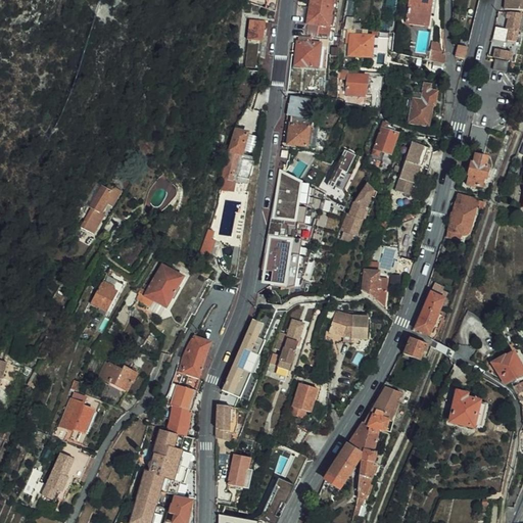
[(313,0),(306,34),(312,35),(331,37),(332,25),(330,25),(334,0),(313,0)]
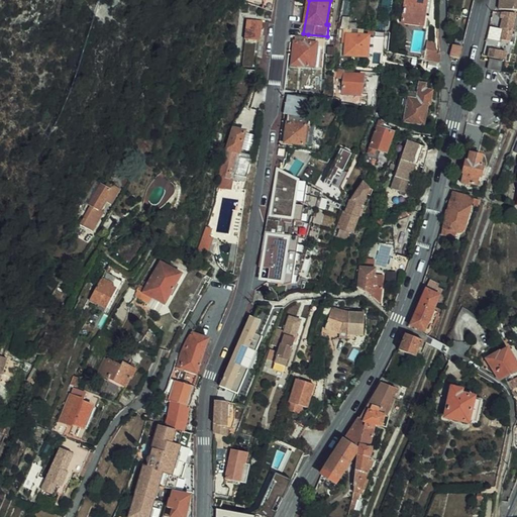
[(405,0),(402,21),(423,25),(427,0),(405,0)]
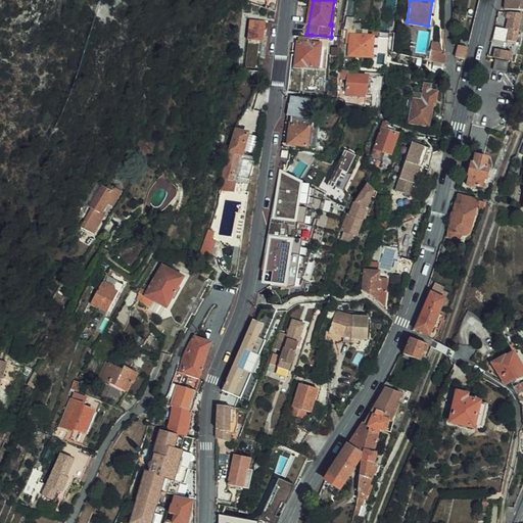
[(507,39),(516,41),(521,12),(505,9),(504,15),(507,16),(505,28),(509,29),(507,39)]
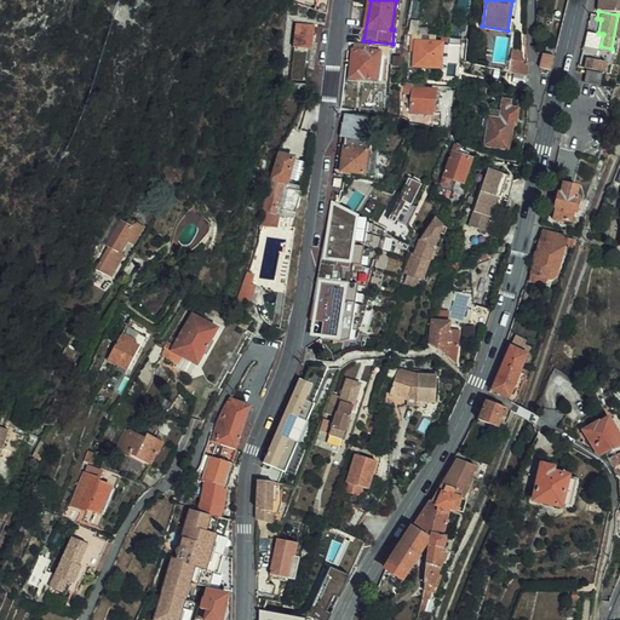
[(308,68),(314,68),(316,40),(311,40),(314,23),(297,21),(294,45),(310,46),(308,68)]
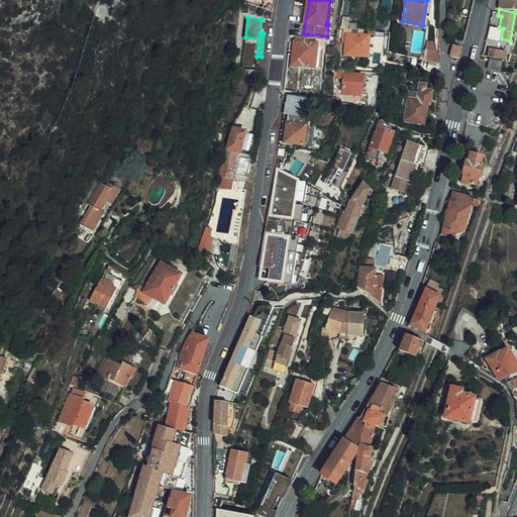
[(351,31),(351,26),(345,25),(344,38),(348,39),(348,52),(368,54),(370,33),(351,31)]
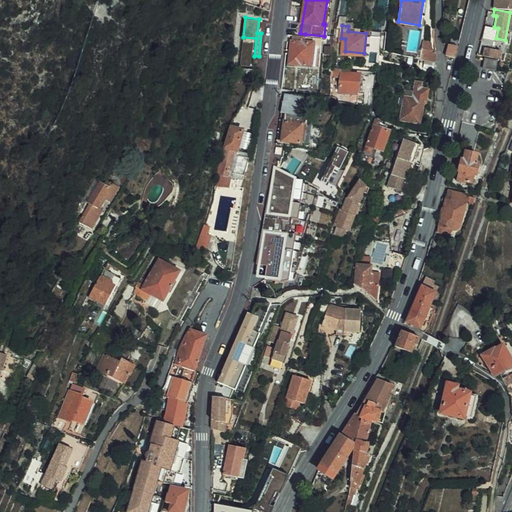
[(304,39),(305,34),(300,33),(292,33),(289,61),(310,62),(312,40),(304,39)]
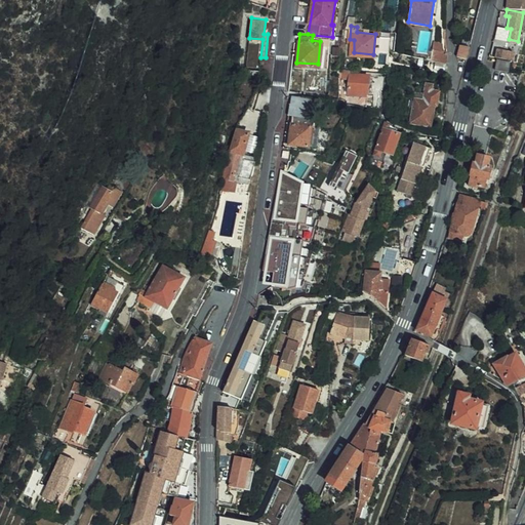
[(434,40),(432,58),(433,58),(445,61),(446,49),(442,49),(442,42),(439,42),(439,40),(434,40)]
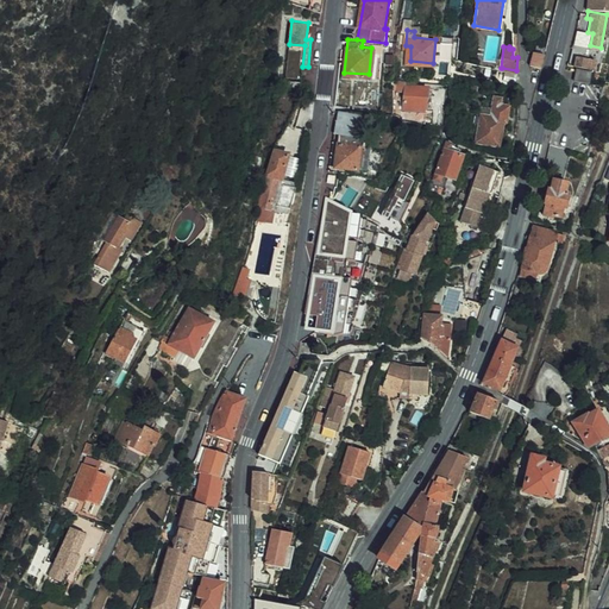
[(541,68),(545,54),(533,51),(529,66),(541,68)]
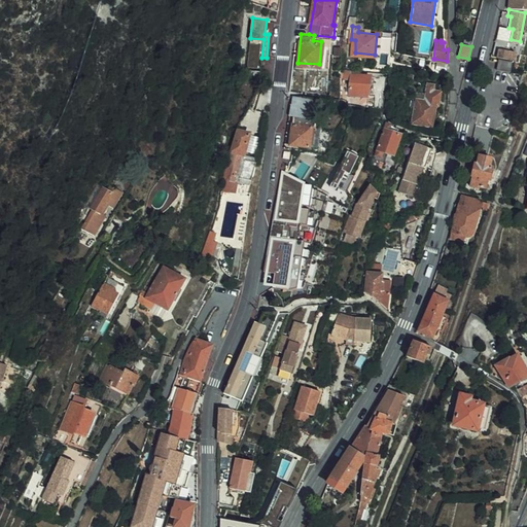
[(504,56),(504,57),(515,59),(517,50),(499,47),(497,55),(501,56),(501,55),(504,56)]
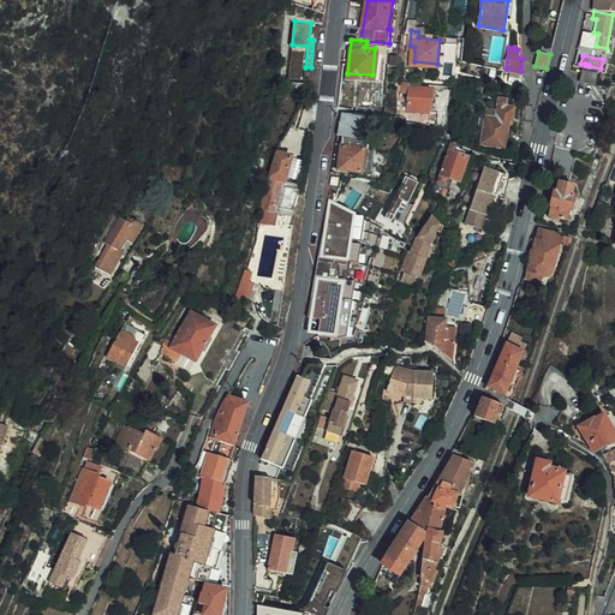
[(519,84),(521,71),(507,69),(505,83),(519,84)]
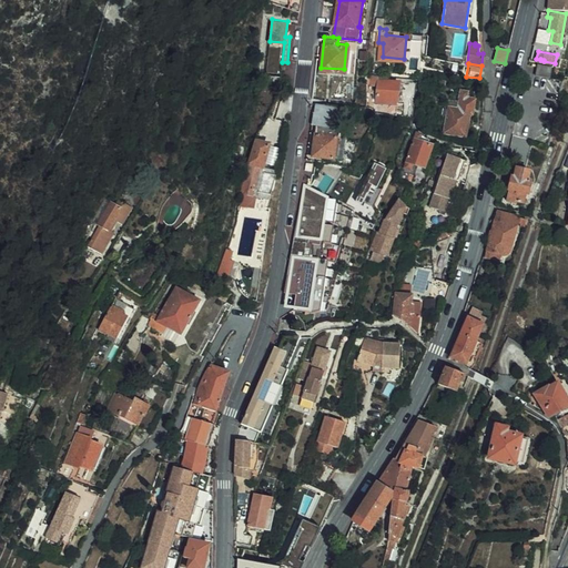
[(541,63),(540,71),(550,73),(551,66),(541,63)]
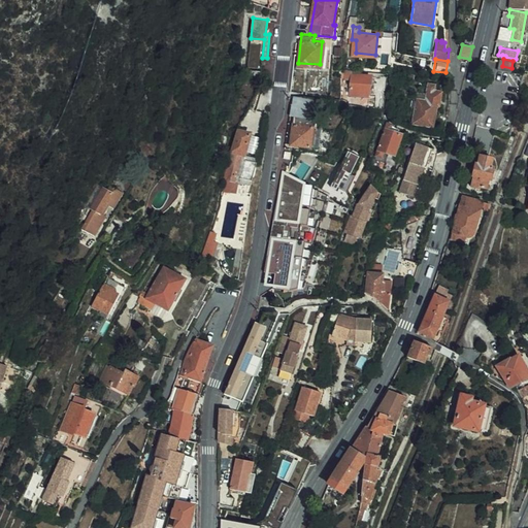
[(372,72),(362,71),(362,79),(353,78),(352,92),(369,94),(372,72)]
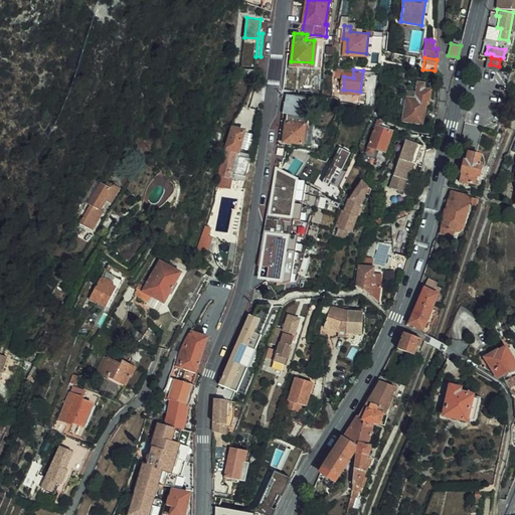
[(403,118),(423,122),(430,90),(423,89),(424,81),(417,79),(416,88),(417,88),(415,98),(407,96),(403,118)]
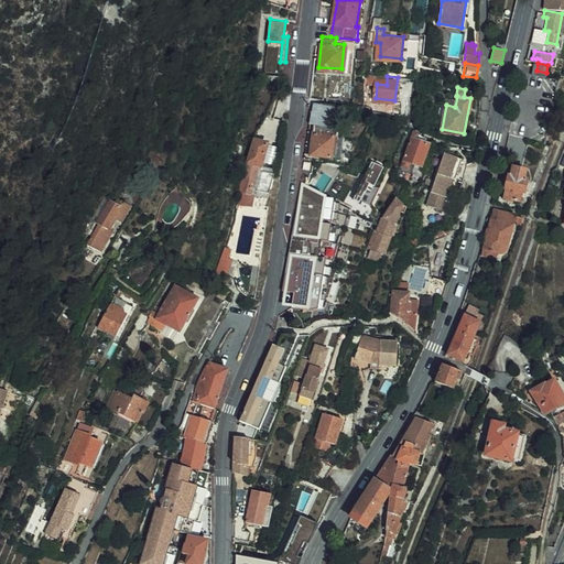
[(310,98),(306,122),(324,125),(326,100),(310,98)]
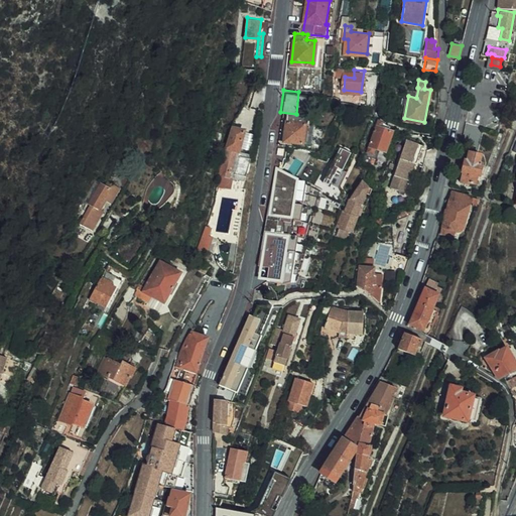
[(280,112),(279,120),(281,121),(278,140),(313,145),(315,126),(308,124),(309,116),(296,114),(280,112)]
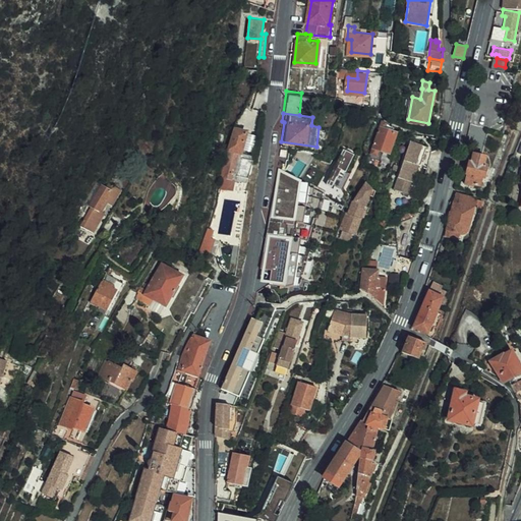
[(232,125),(219,174),(244,181),(244,178),(246,178),(251,160),(249,160),(250,157),(242,154),(248,129),(247,129),(232,125)]
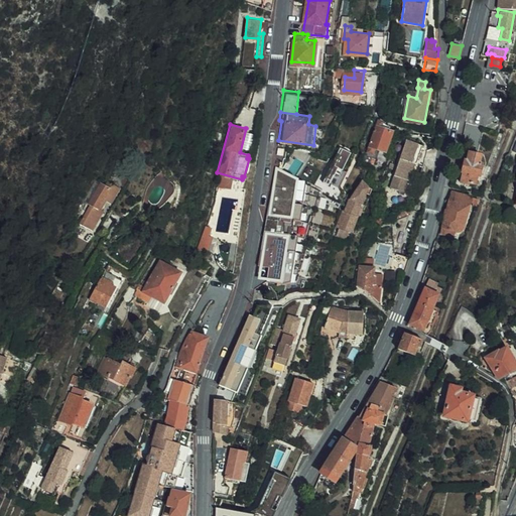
[(388,150),(395,130),(383,126),(378,125),(369,151),(376,153),(378,146),(388,150)]
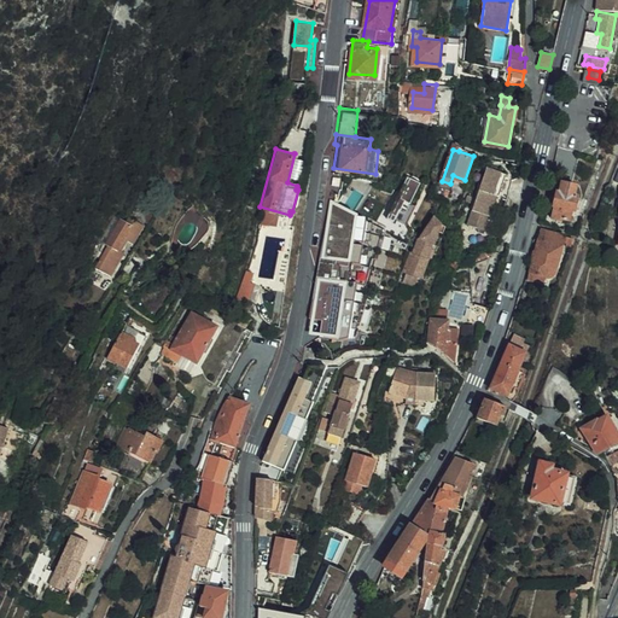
[(496,193),(497,193),(505,170),(485,164),(468,222),(484,227),(489,211),(490,213),(496,193)]
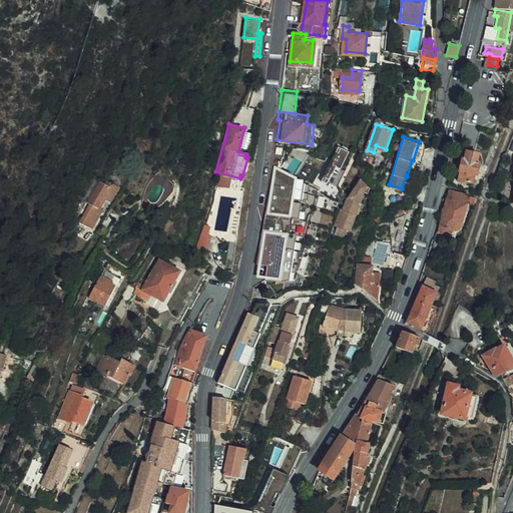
[(338,173),(350,148),(339,142),(328,168),(338,173)]
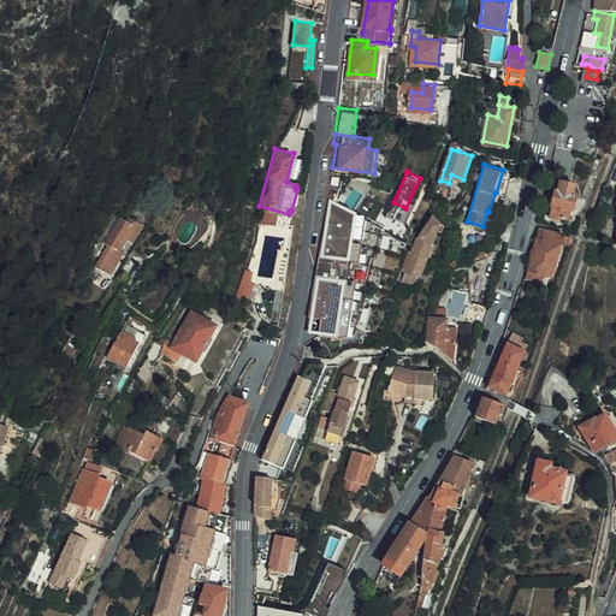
[(578,191),(573,190),(575,181),(560,177),(557,187),(555,187),(551,200),(552,201),(549,213),(560,215),(561,213),(568,214),(570,205),(574,205),(578,191)]
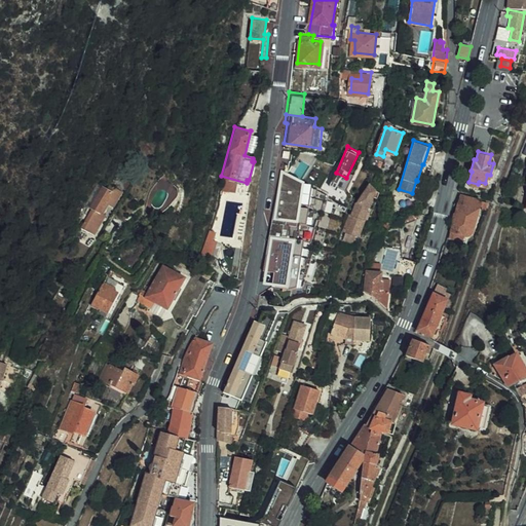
[(359,152),(346,178),(350,180),(363,154),(359,152)]
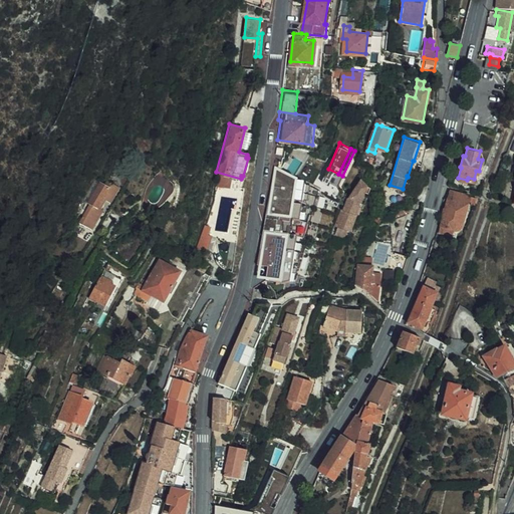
[(273,165),(253,287),(263,279),(278,281),(295,277),(319,190),(273,165)]
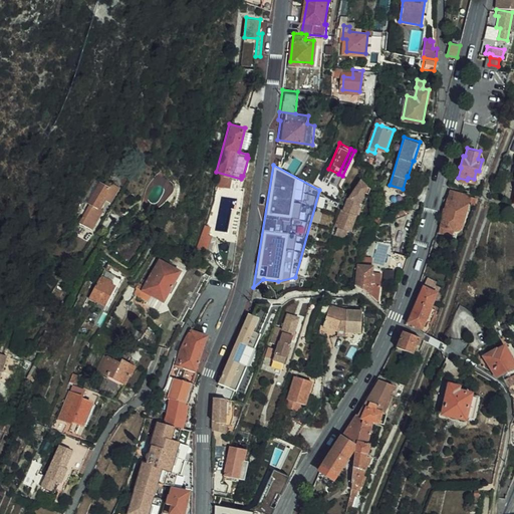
[(360,184),(356,181),(353,178),(349,183),(344,188),(341,192),(339,192),(334,202),(333,204),(335,204),(329,219),(334,221),(339,223),(344,225),(351,210),(349,209),(352,203),(354,204),(361,189),(365,191),(366,187),(364,186),(360,184)]
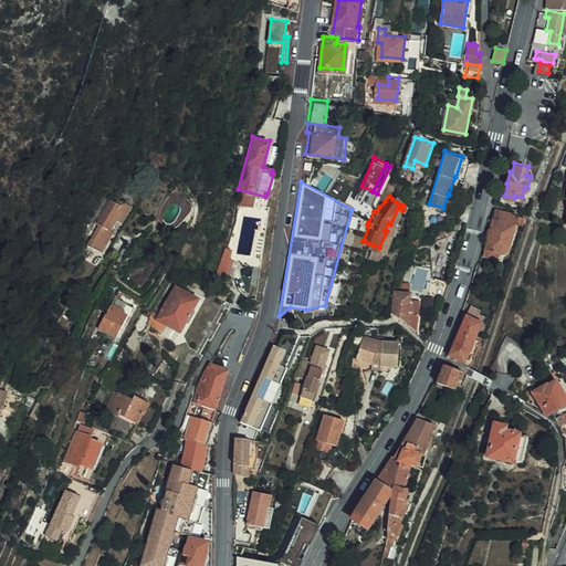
[(87,239),(103,248),(113,231),(108,228),(114,218),(121,208),(119,208),(111,202),(87,239)]
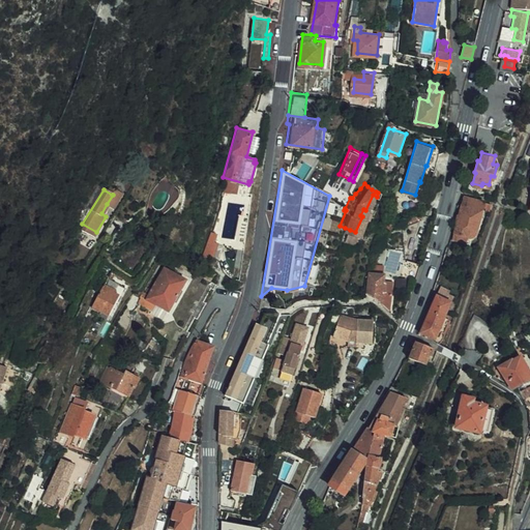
[(122,196),(114,190),(112,195),(113,195),(107,204),(114,208),(122,196)]
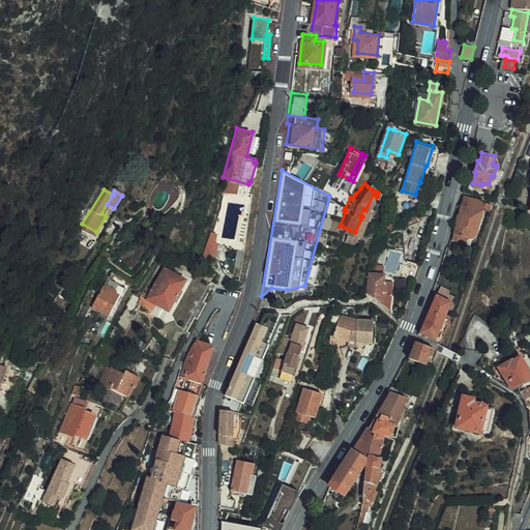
[(488,208),(491,203),(461,196),(452,232),(473,236),(482,207),(488,208)]
